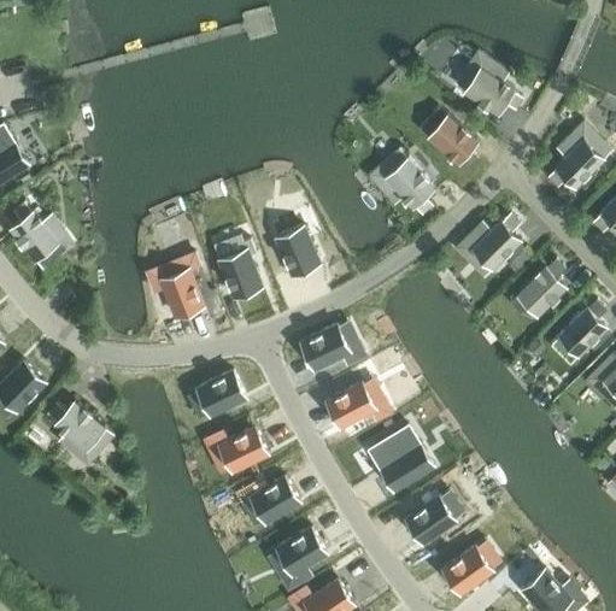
[(464,95),(465,95),(498,117),(514,93),(481,71),(464,95)]
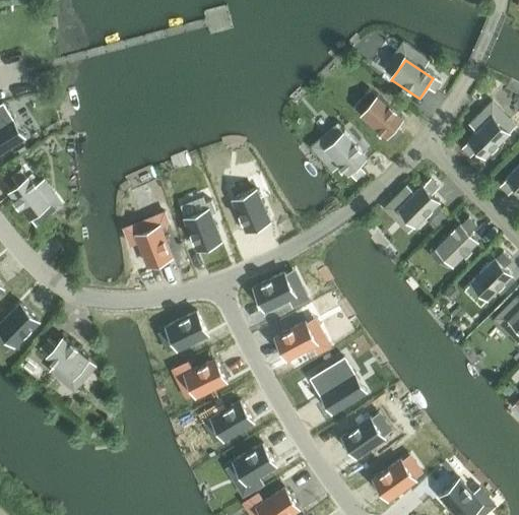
[(361,118),(386,140),(402,122),(377,100),(361,118)]
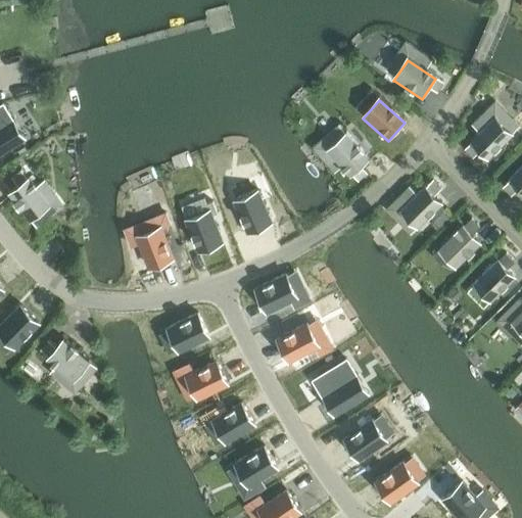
[(494,121),(470,144),(487,161),(512,138),(494,121)]
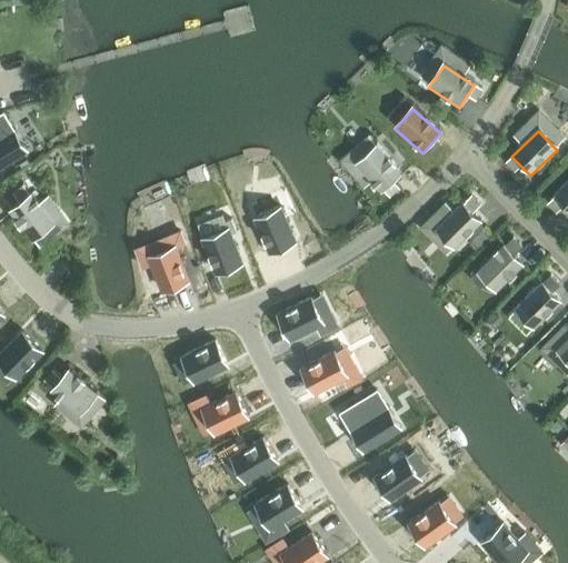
[(5,133),(0,136),(0,167),(19,156),(6,134),(5,133)]
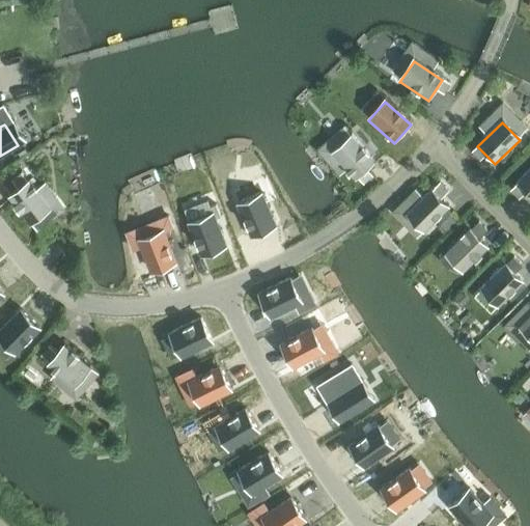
[(361,132),(356,137),(365,148),(371,143),(361,132)]
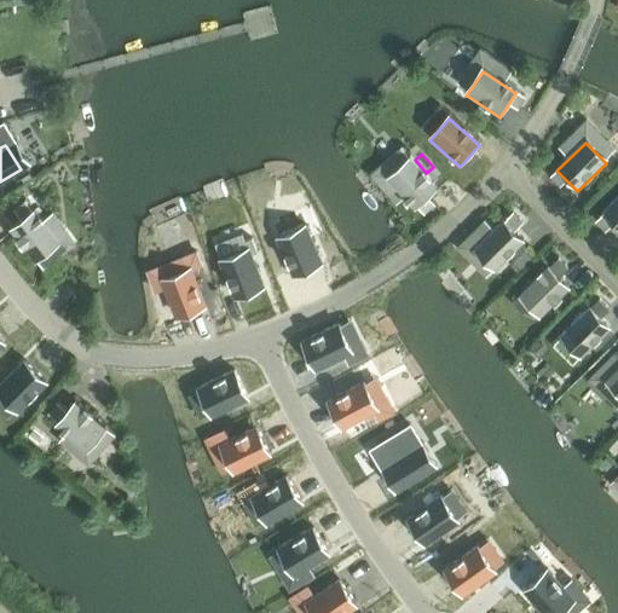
[(387,180),(414,210),(435,192),(409,161),(387,180)]
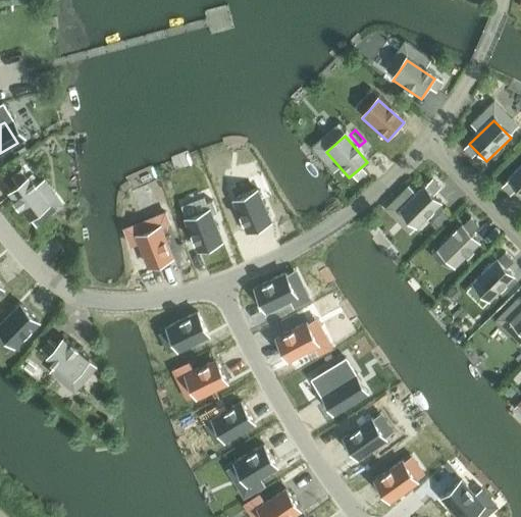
[(520,167),(507,183),(520,196),(520,167)]
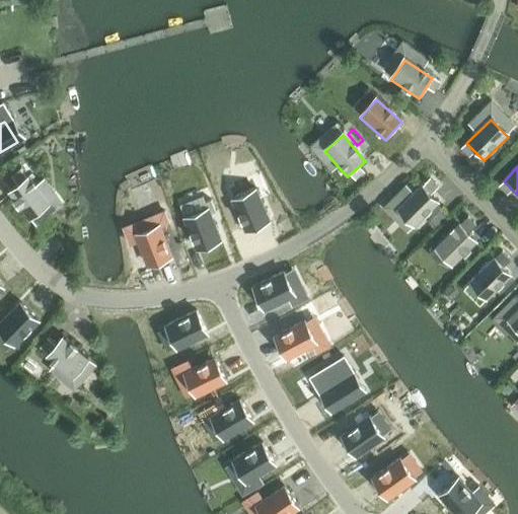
[(28,180),(9,195),(29,222),(49,207),(28,180)]
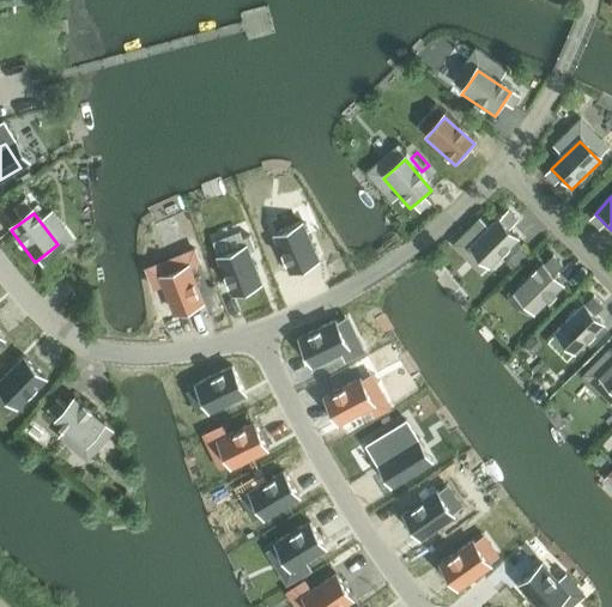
[(468,250),(490,271),(517,243),(497,222),(468,250)]
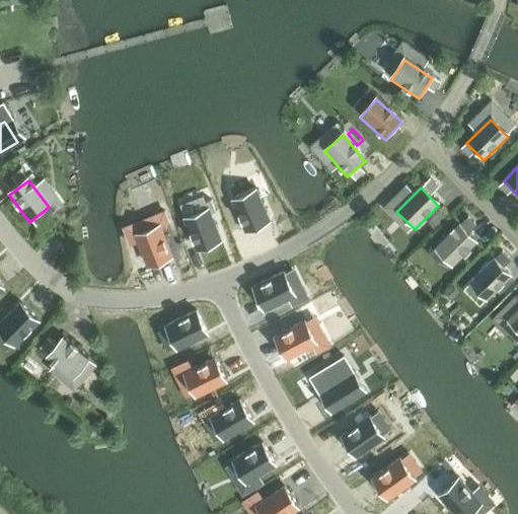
[(254,193),(232,203),(245,234),(268,224),(254,193)]
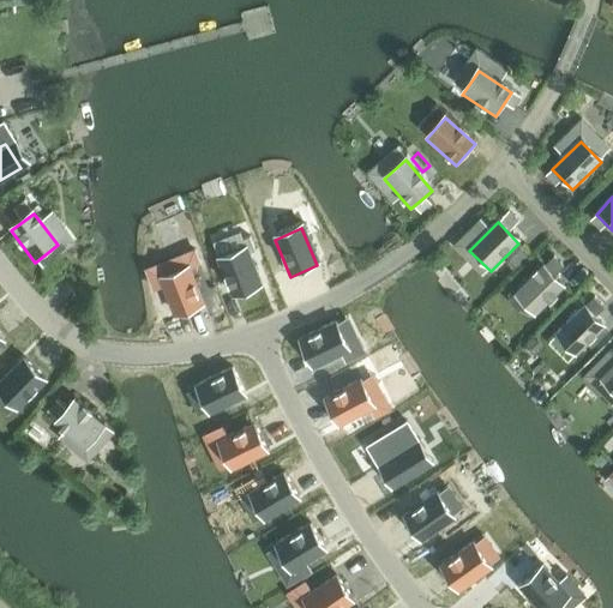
[(245,251),(218,262),(233,299),(259,289),(245,251)]
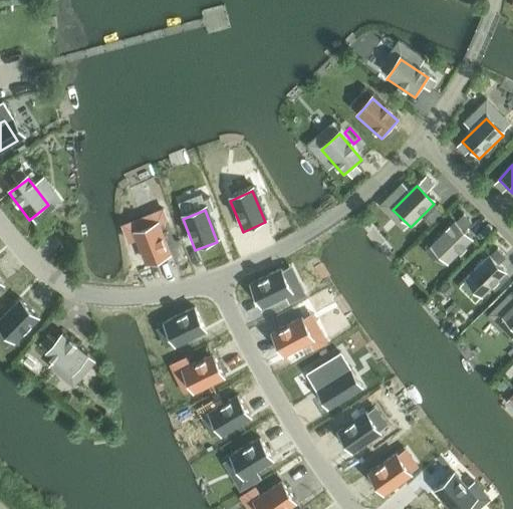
[(434,212),(425,221),(432,228),(441,219),(434,212)]
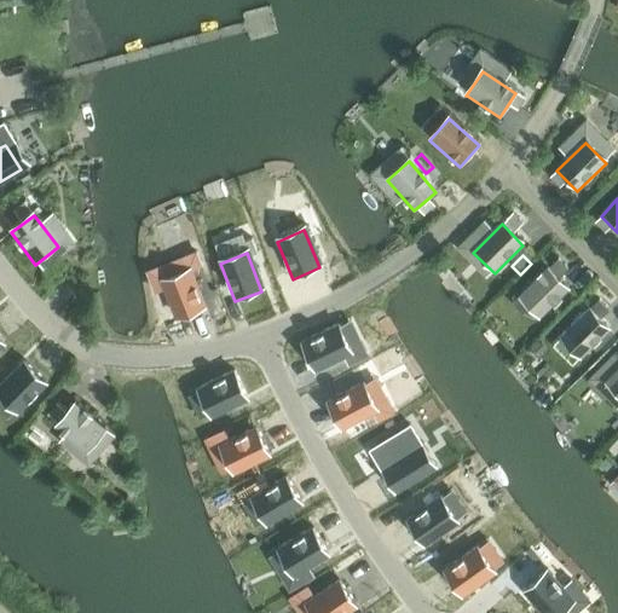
[(519,299),(539,319),(569,291),(548,270),(519,299)]
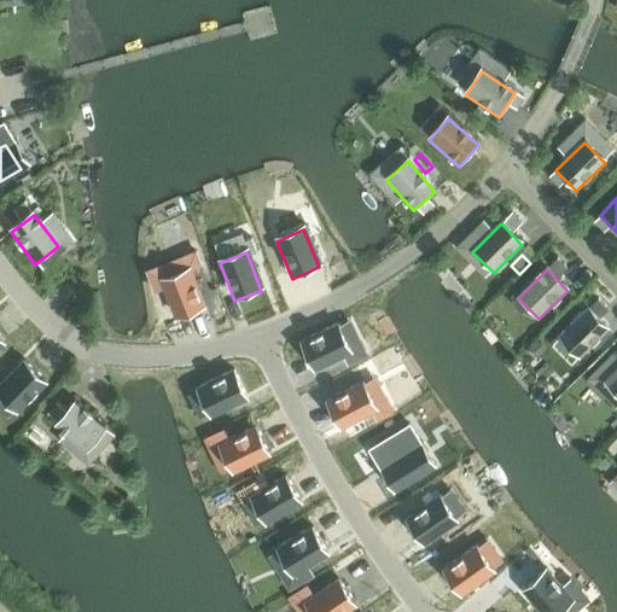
[(188,272),(162,283),(176,320),(203,310),(188,272)]
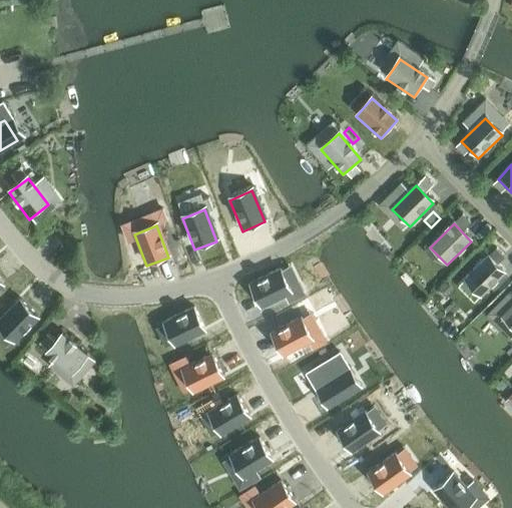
[(464,282),(481,299),(505,276),(488,258),(464,282)]
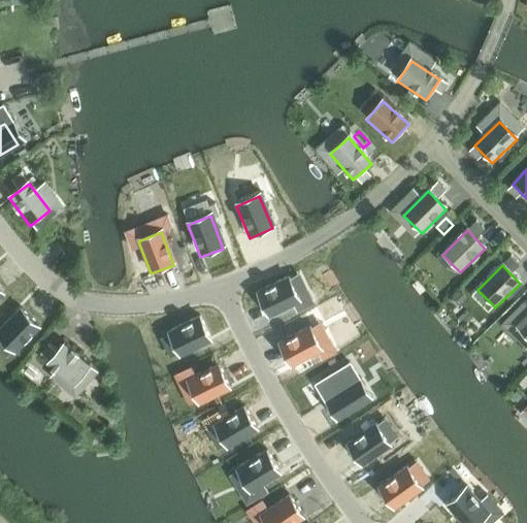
[(288,281),(257,296),(268,318),(299,303),(288,281)]
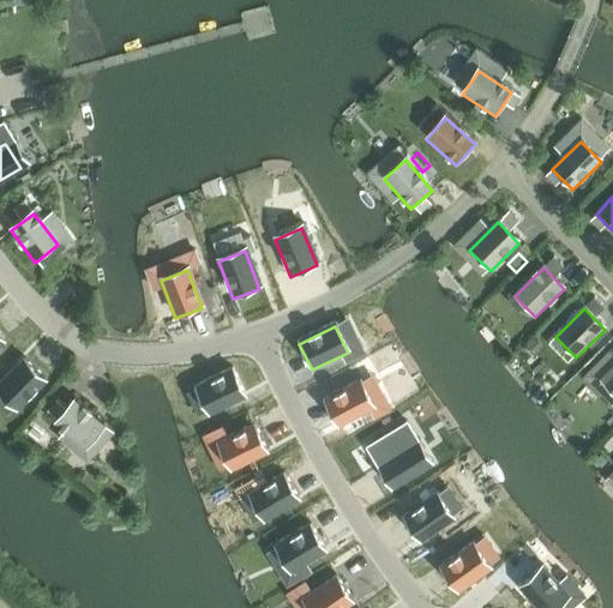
[(24,362),(0,386),(0,395),(17,411),(44,383),(24,362)]
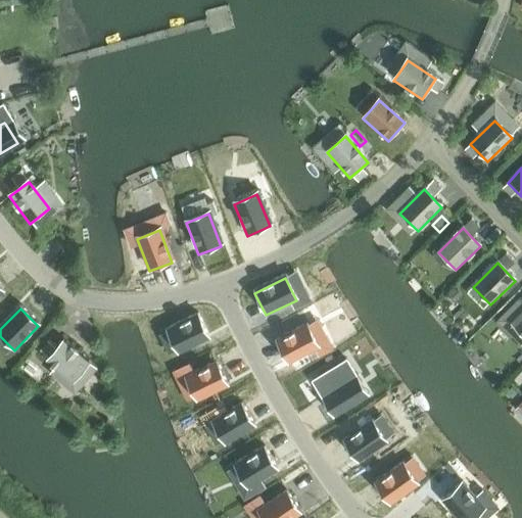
[(521,313),(511,324),(521,335),(521,313)]
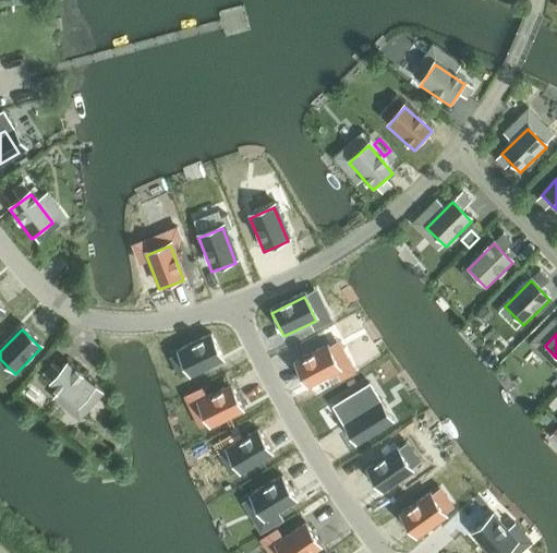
[(210,339),(178,356),(190,379),(222,362),(210,339)]
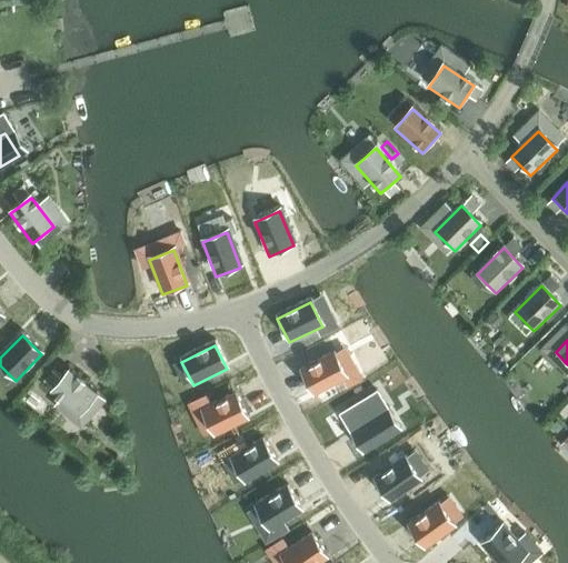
[(334,355),(301,373),(314,396),(346,379),(334,355)]
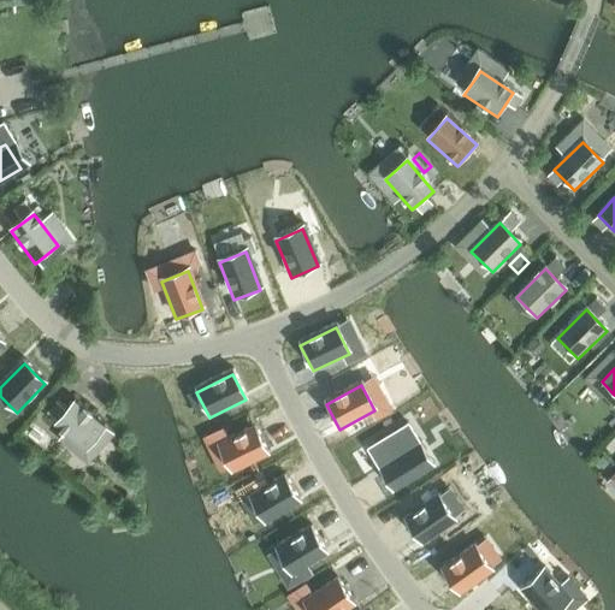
[(74,404),(55,426),(86,451),(105,430),(74,404)]
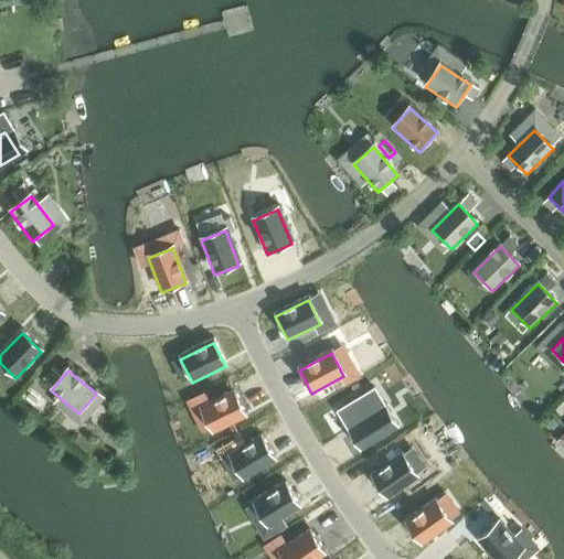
[(372,393),(337,415),(359,451),(387,433),(375,415),(383,410),(372,393)]
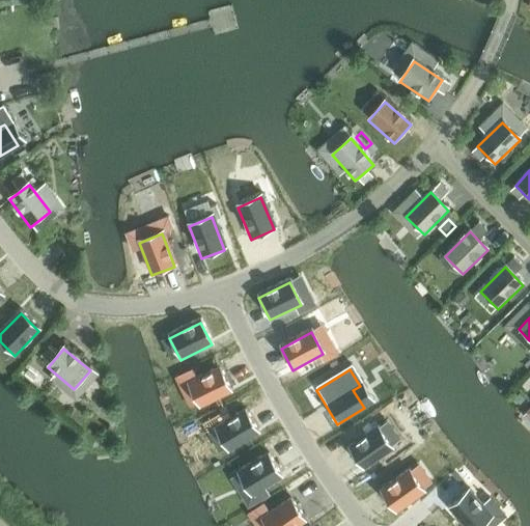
[(219,370),(189,386),(199,408),(230,393),(219,370)]
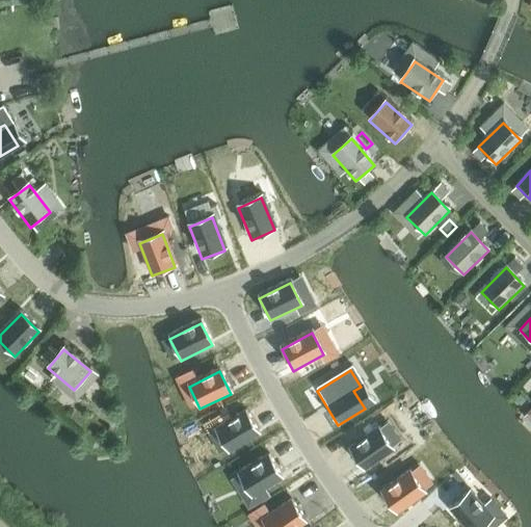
[(245,414),(216,431),(229,453),(259,436),(245,414)]
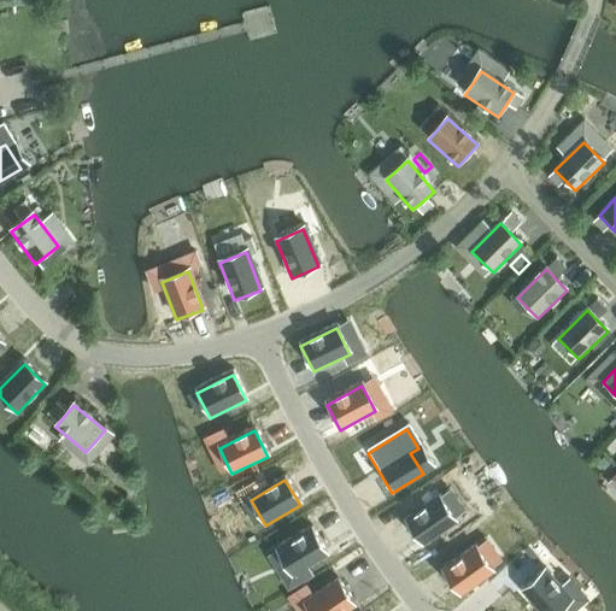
[(439,499),(405,522),(422,546),(455,523),(439,499)]
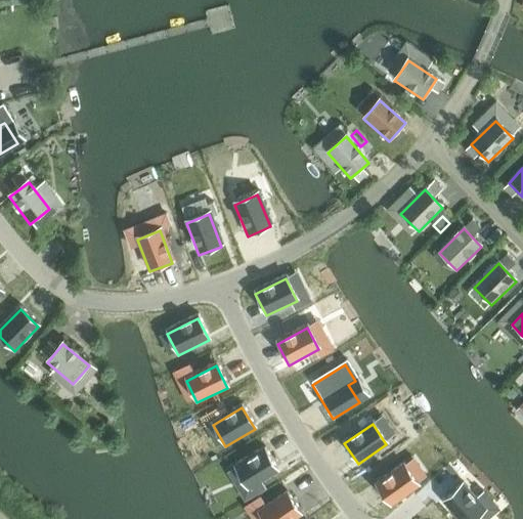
[(237,468),(235,469),(248,490),(277,473),(264,451),(237,468)]
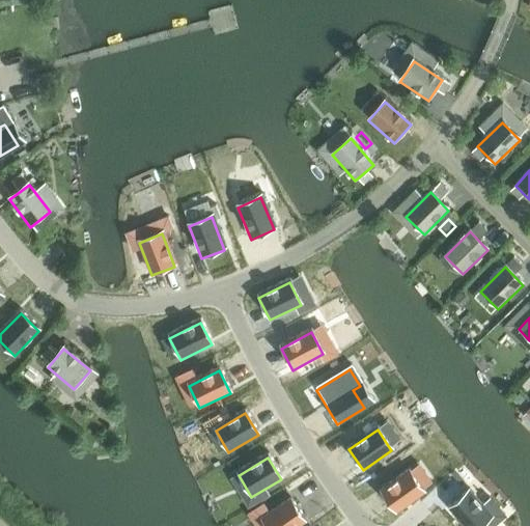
[(409,473),(381,494),(395,514),(423,494),(409,473)]
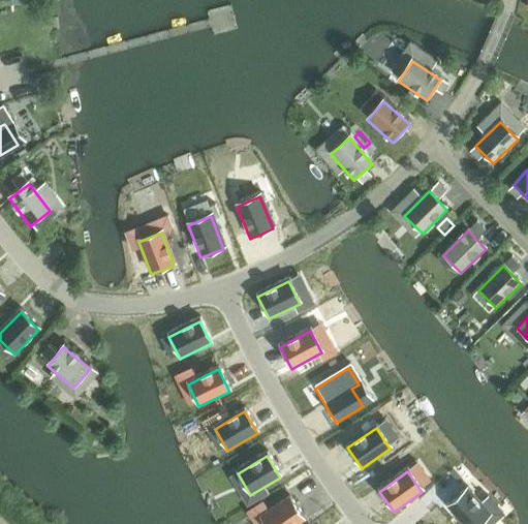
[(466,491),(447,507),(461,523),(482,523),(489,517),(466,491)]
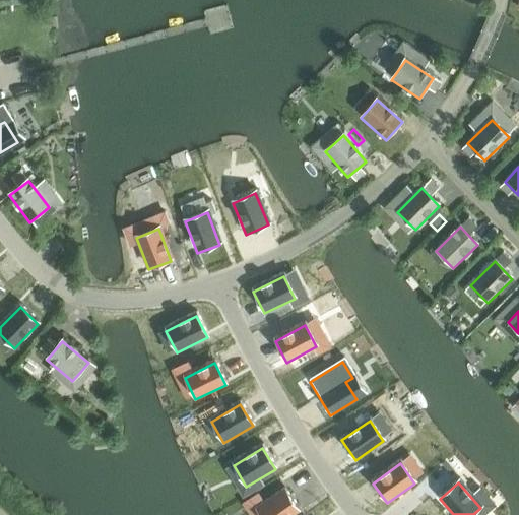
[(284,492),(256,510),(259,514),(295,514),(298,512),(284,492)]
